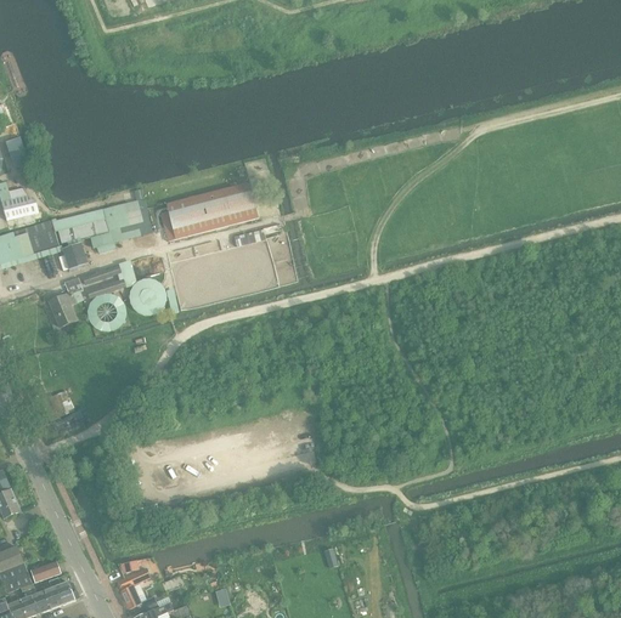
[(17,135),(3,136),(9,176),(23,174),(17,135)]
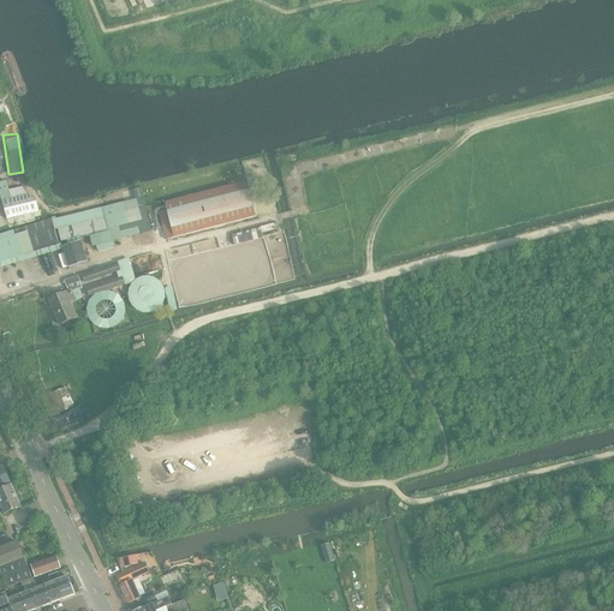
[(5,178),(0,179),(0,197),(5,215),(6,215),(5,214),(36,207),(35,201),(28,202),(27,193),(22,185),(9,189),(7,187),(5,178)]
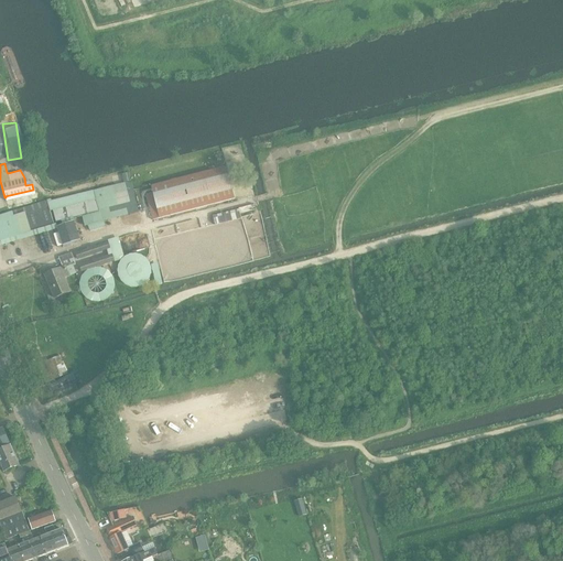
[(152,190),(145,192),(152,217),(234,196),(227,170),(226,164),(150,183),(152,190)]
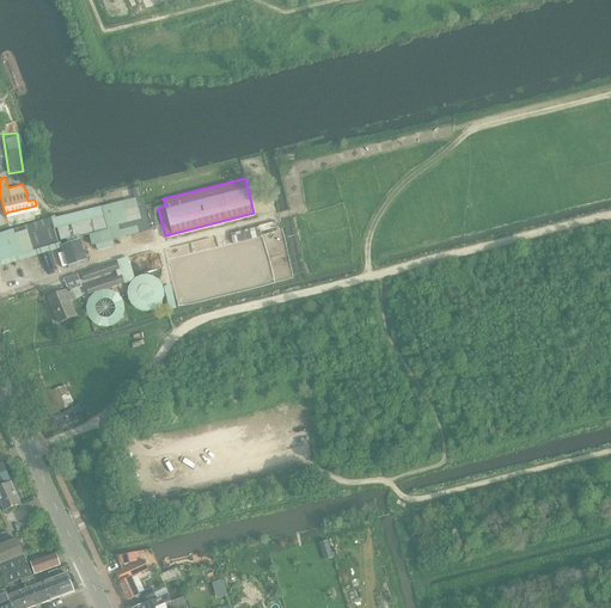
[(101,204),(54,216),(60,238),(87,232),(89,232),(91,243),(95,241),(96,247),(112,243),(111,235),(150,227),(142,197),(135,196),(101,204)]
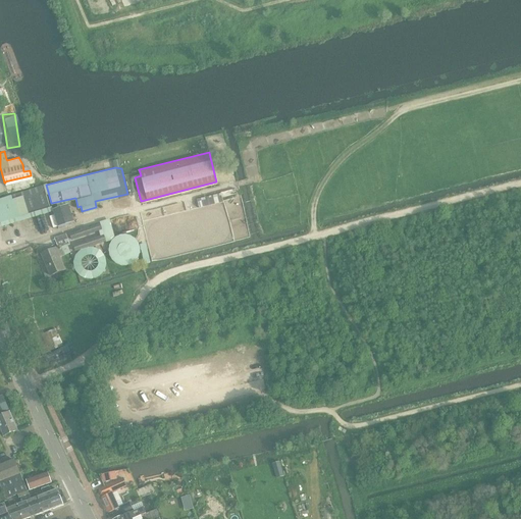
[(0,219),(49,205),(43,184),(0,196),(0,219)]
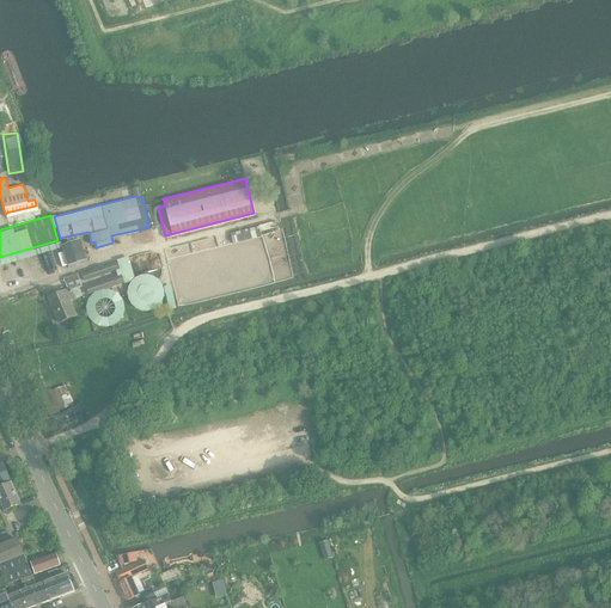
[(260,222),(231,229),(233,240),(262,233),(260,222)]
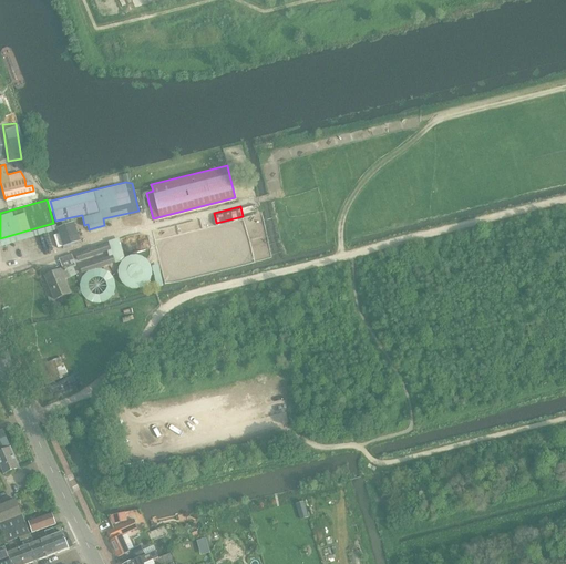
[(62,244),(58,232),(52,233),(57,246),(62,244)]
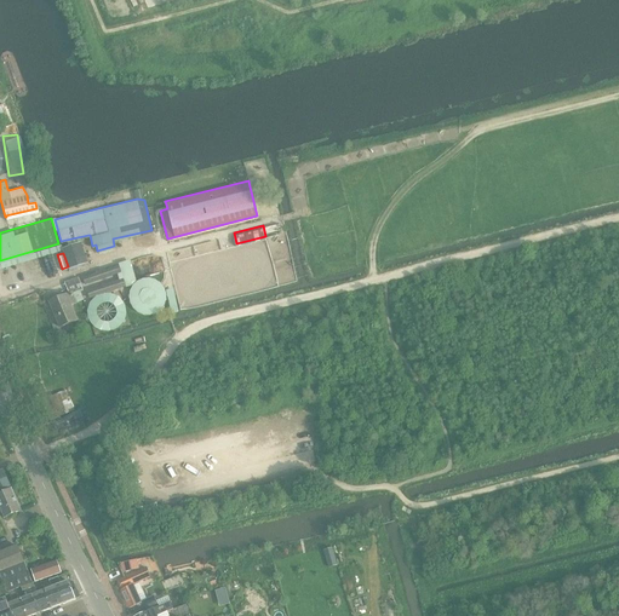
[(95,271),(81,275),(84,281),(120,269),(122,277),(86,291),(89,295),(131,281),(135,280),(133,277),(130,259),(124,262),(104,268),(95,271)]
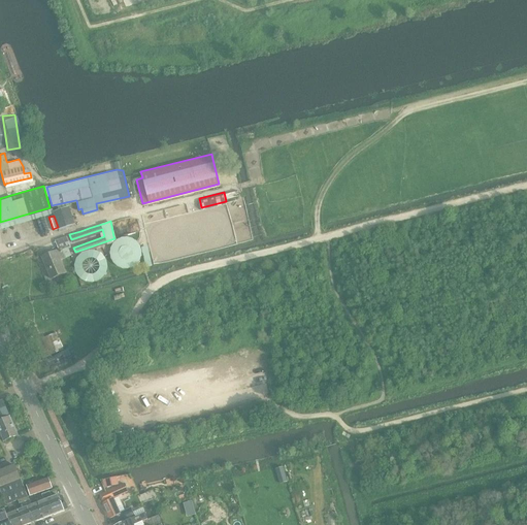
[(66,234),(54,238),(59,249),(60,248),(66,244),(69,243),(66,234)]
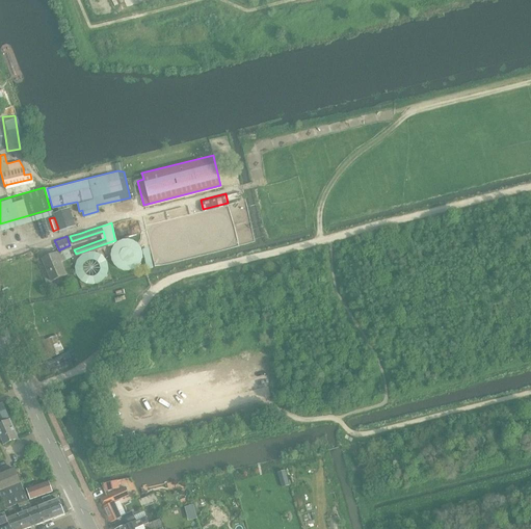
[(55,250),(42,257),(51,279),(64,272),(59,260),(64,258),(71,255),(67,246),(60,249),(61,250),(56,253),(55,250)]
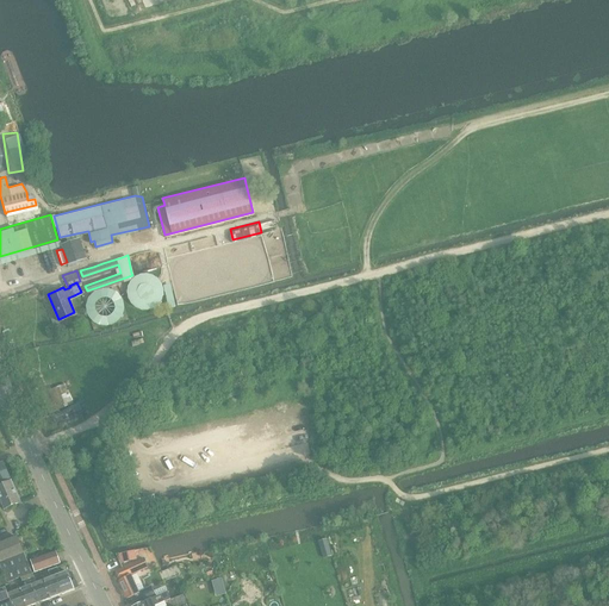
[(168,305),(174,304),(171,288),(165,289),(168,305)]
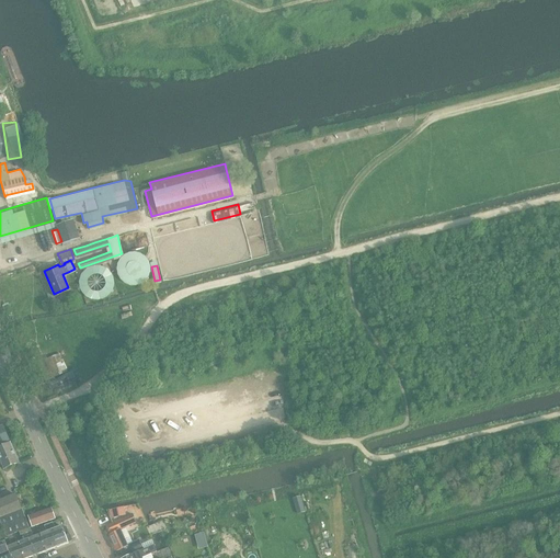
[(50,354),(36,361),(45,378),(58,373),(50,354)]
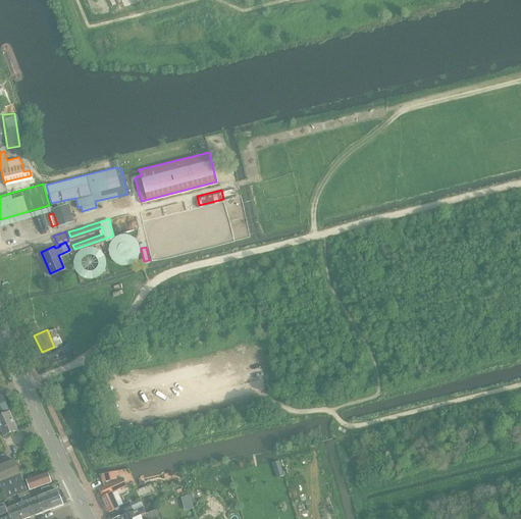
[(8,410),(0,413),(0,428),(2,433),(16,427),(8,410)]
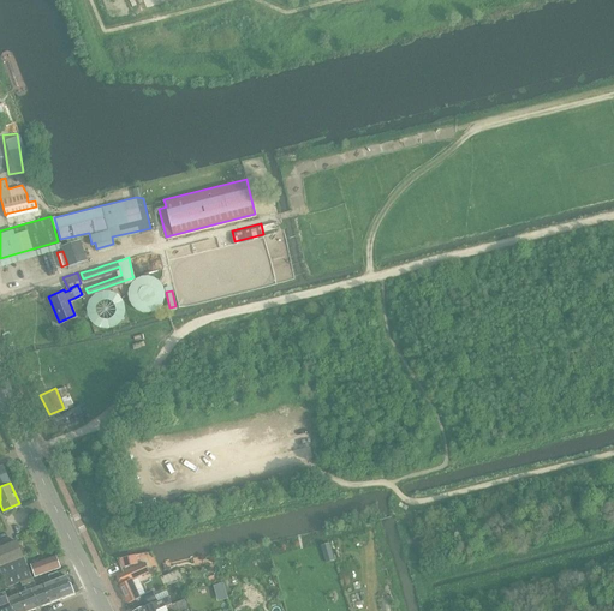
[(0,563),(23,555),(17,539),(0,545),(0,563)]
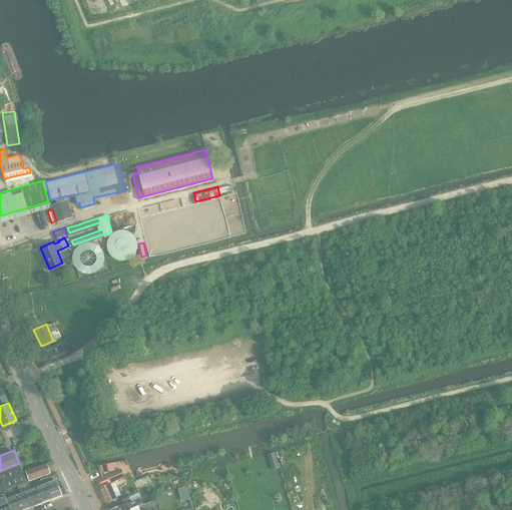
[(274,452),(267,454),(269,460),(276,458),(274,452)]
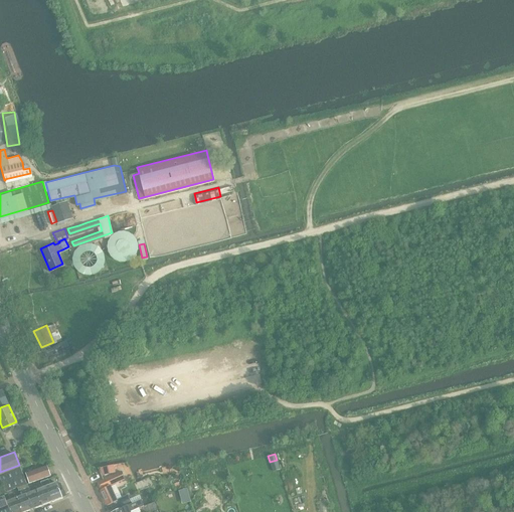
[(46,464),(25,472),(28,481),(49,474),(46,464)]
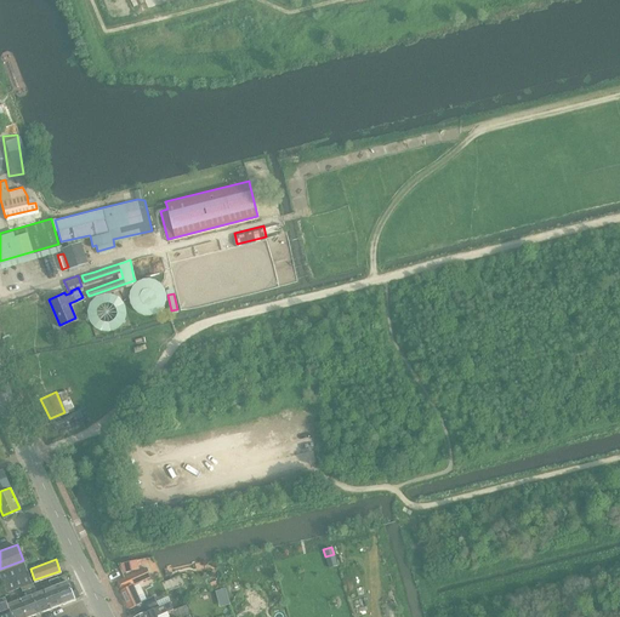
[(137,565),(136,559),(123,561),(125,570),(129,569),(129,566),(137,565)]
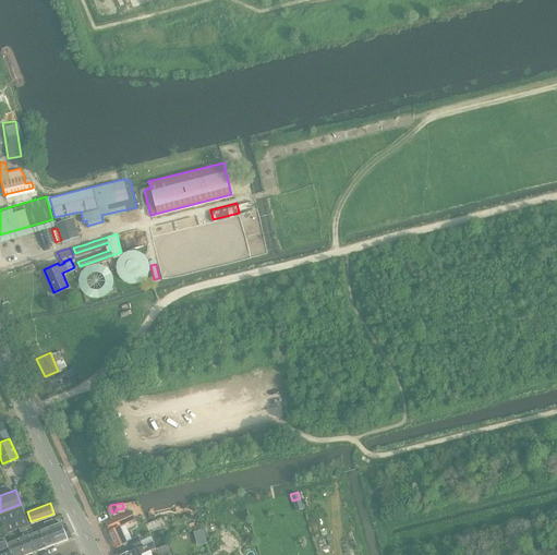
[(28,522),(21,504),(0,511),(0,519),(4,530),(17,526),(24,523),(28,522)]
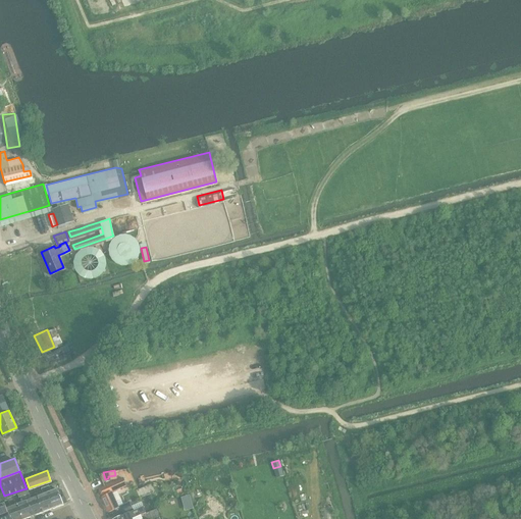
[(122,476),(98,486),(101,495),(100,495),(107,511),(108,510),(109,514),(114,511),(117,516),(133,509),(128,500),(117,505),(111,490),(125,483),(123,478),(122,476)]
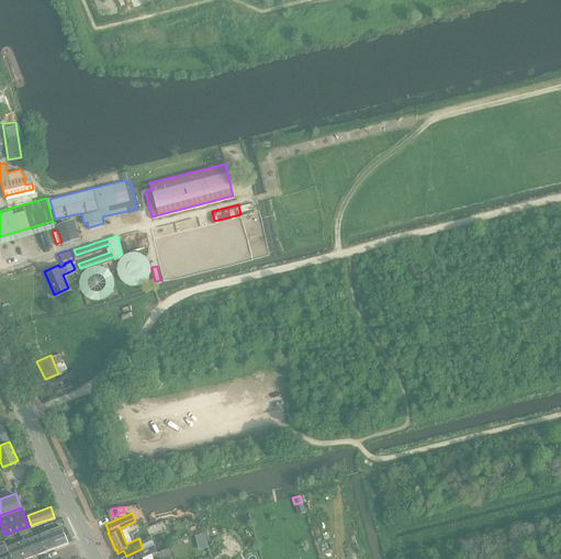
[(149,530),(166,526),(164,518),(147,523),(149,530)]
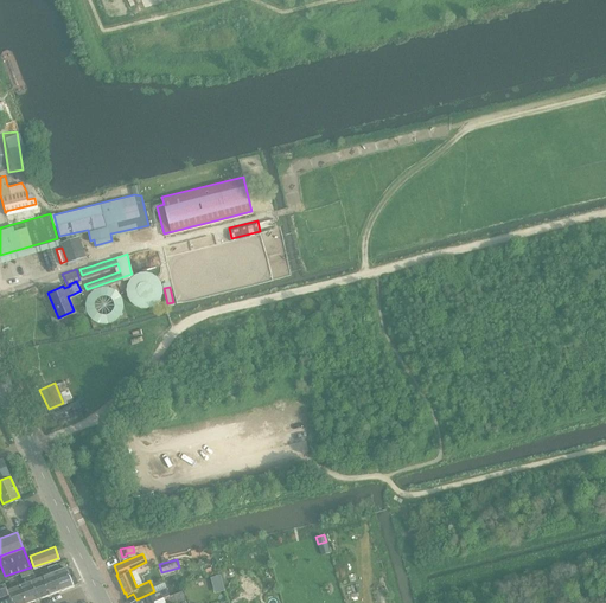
[(72,584),(77,582),(74,575),(69,576),(65,566),(58,569),(56,563),(51,564),(61,589),(72,584)]
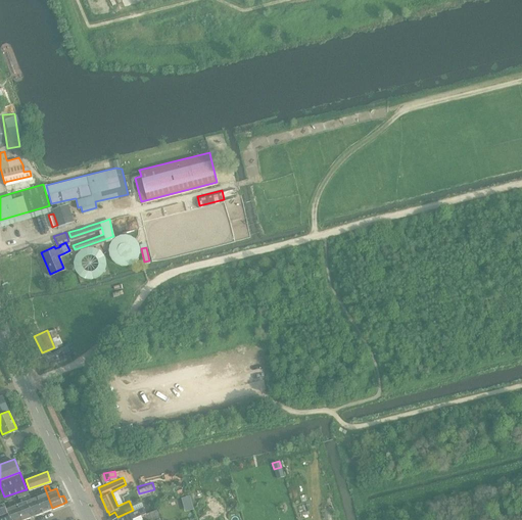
[(43,493),(36,495),(42,511),(52,508),(44,486),(40,487),(43,493)]
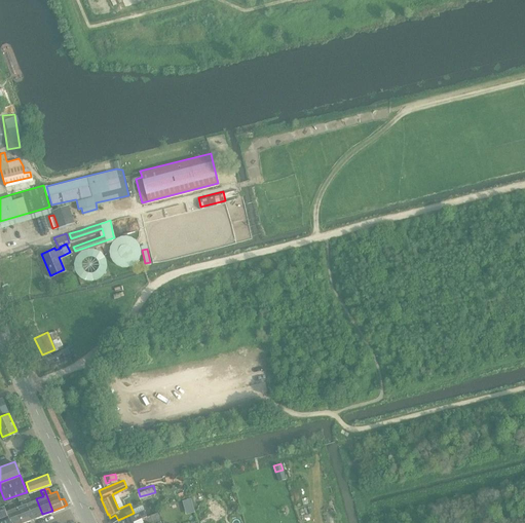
[(27,492),(23,493),(32,518),(42,514),(36,498),(30,501),(27,492)]
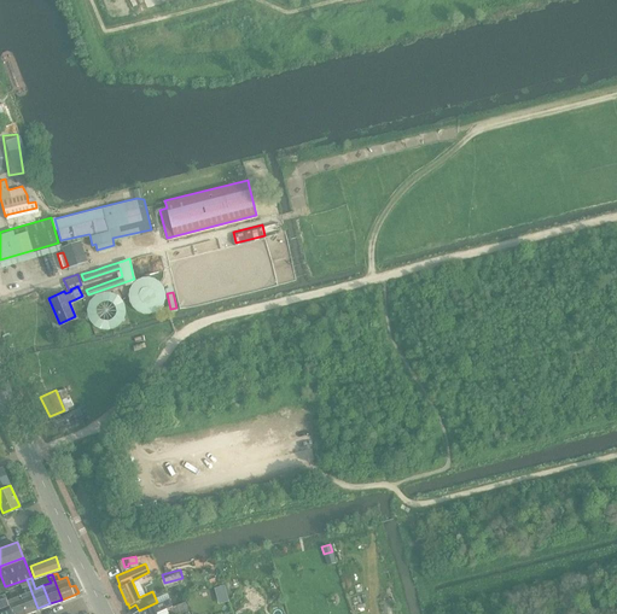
[(27,592),(19,595),(25,613),(38,608),(27,579),(19,582),(21,586),(24,585),(27,592)]
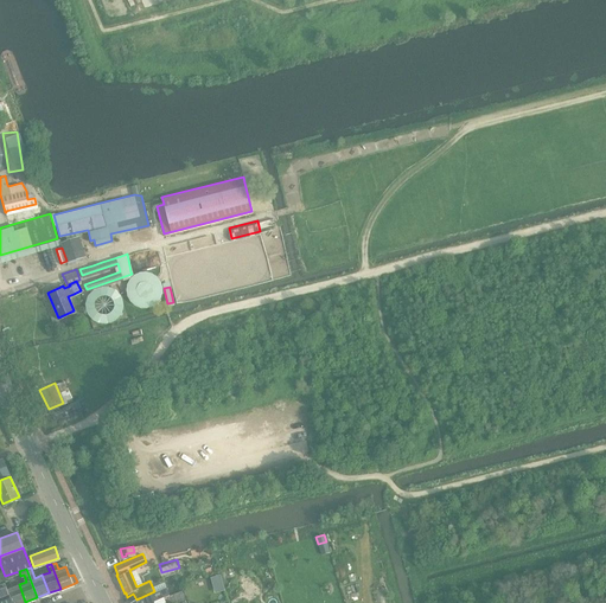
[(210,572),(214,588),(223,585),(219,570),(210,572)]
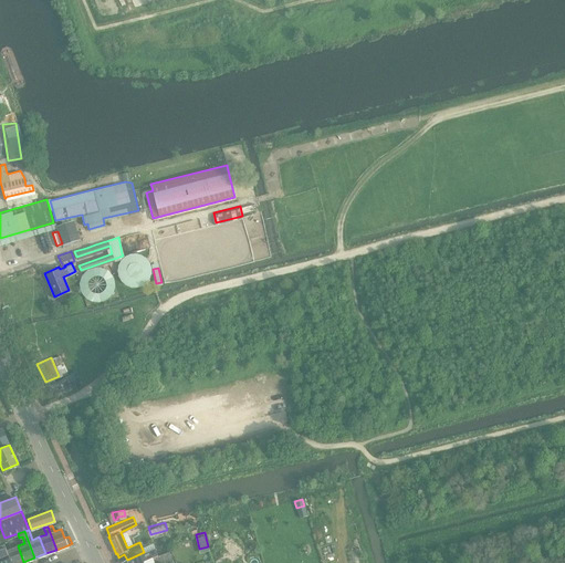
[(9,542),(4,543),(11,562),(20,562),(23,562),(18,545),(11,548),(9,542)]
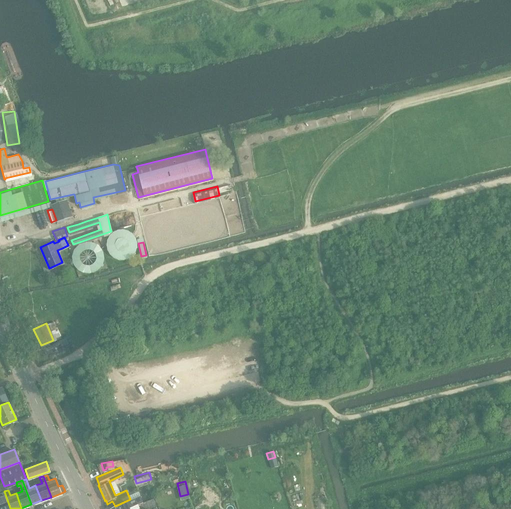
[(0,508),(10,508),(4,491),(0,492),(0,508)]
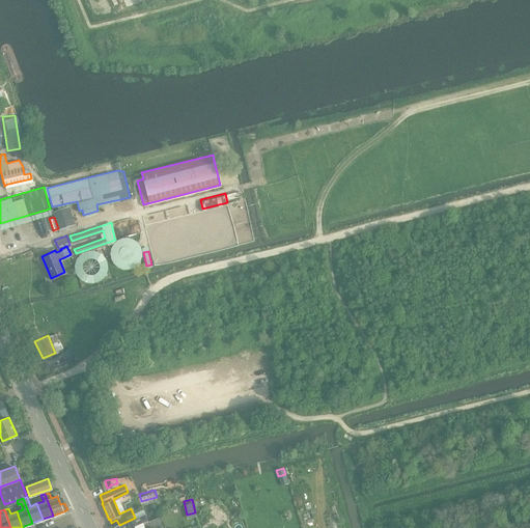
[(134,527),(134,526),(147,520),(144,513),(135,518),(119,525),(112,527),(134,527)]
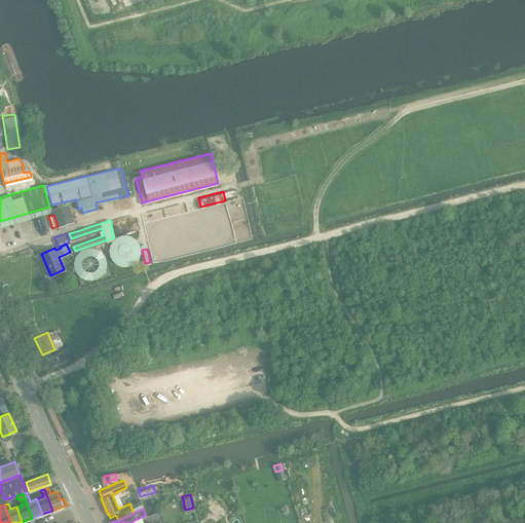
[(148,513),(151,520),(161,516),(158,509),(148,513)]
